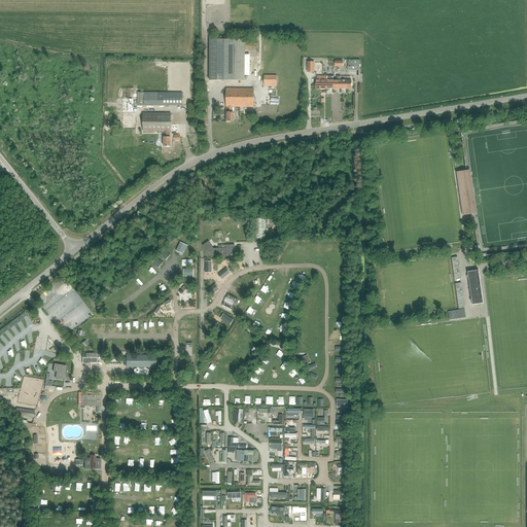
[(244,39),(223,39),(209,39),(209,80),(223,80),(244,80),(244,39)]
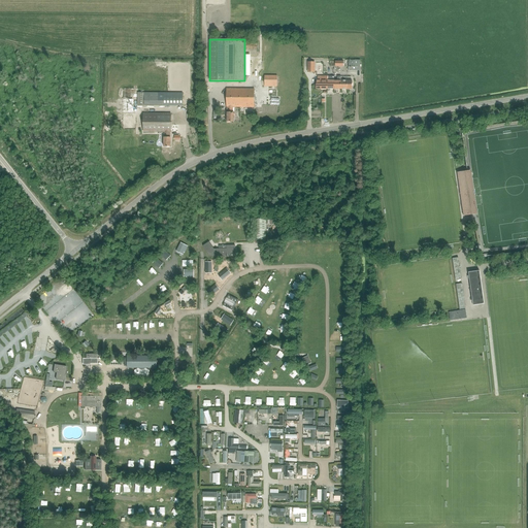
[(349,70),(360,71),(360,60),(355,60),(349,60),(349,70)]
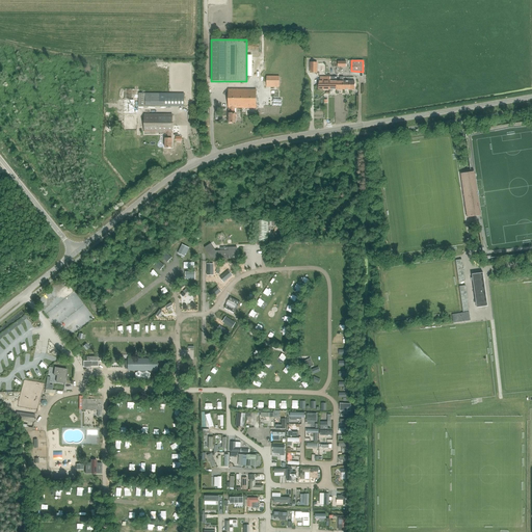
[(278,87),(278,76),(266,76),(266,87),(278,87)]
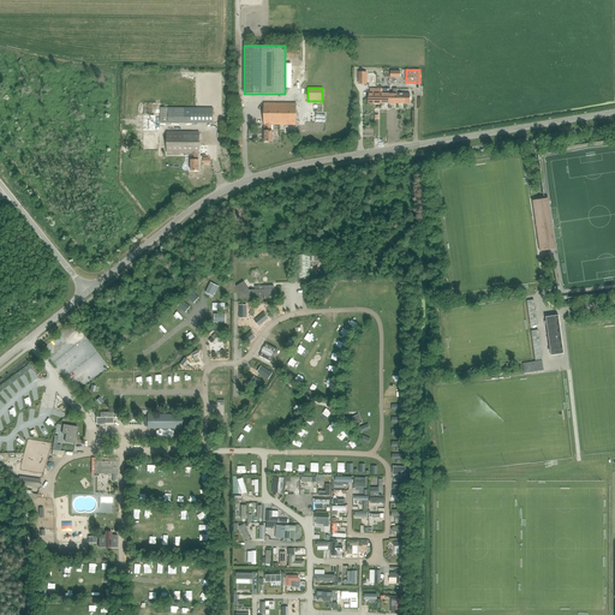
[(381,103),(381,94),(381,89),(370,89),(370,94),(369,94),(369,103),(381,103)]
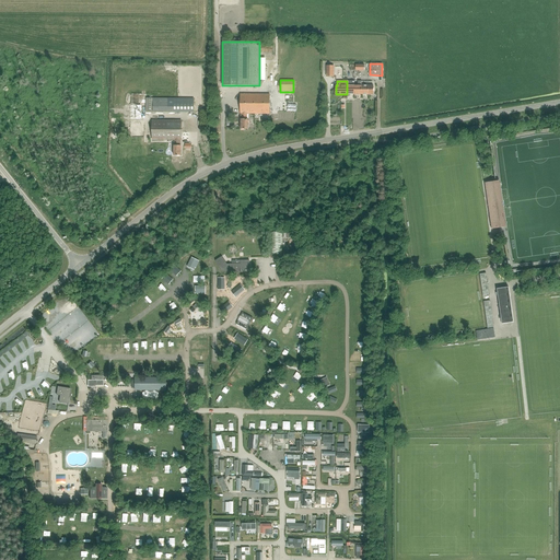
[(362,85),(361,94),(373,94),(373,85),(362,85)]
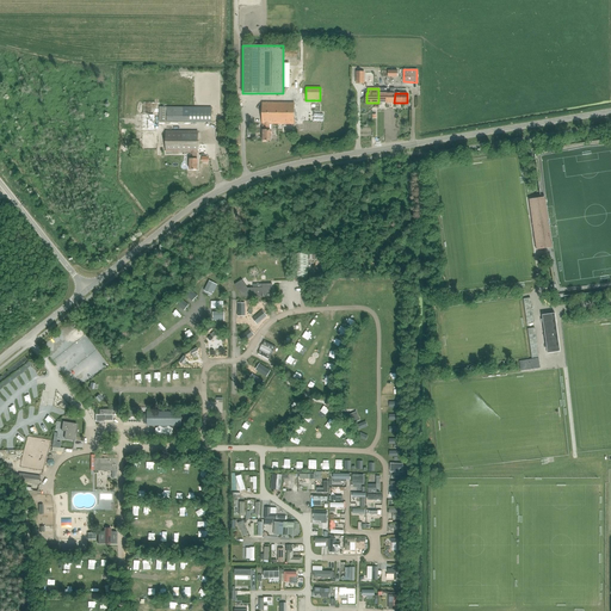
[(261,130),(263,130),(263,141),(270,141),(270,130),(269,130),(269,124),(294,124),(294,103),(261,103),(261,124),(261,130)]
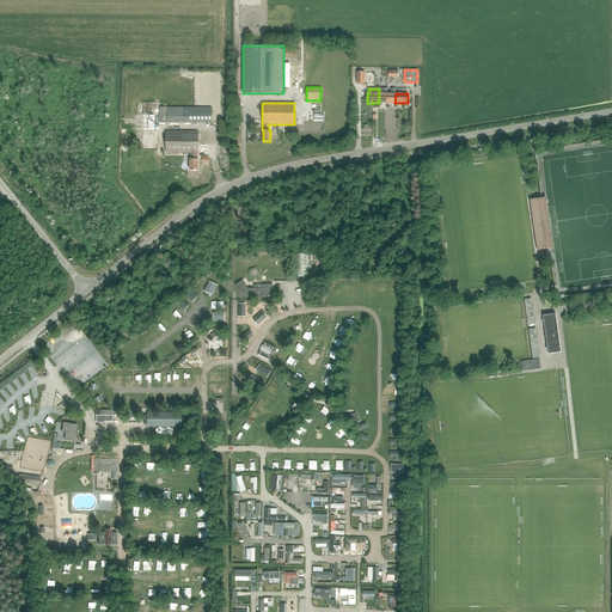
[(212,122),(212,108),(167,106),(167,122),(212,122)]
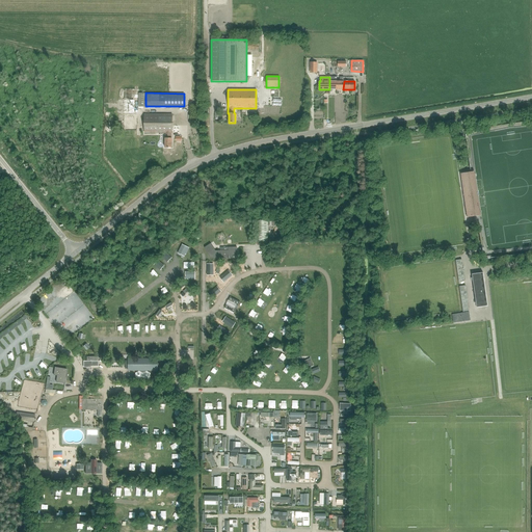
[(136,110),(136,98),(125,98),(125,110),(136,110)]
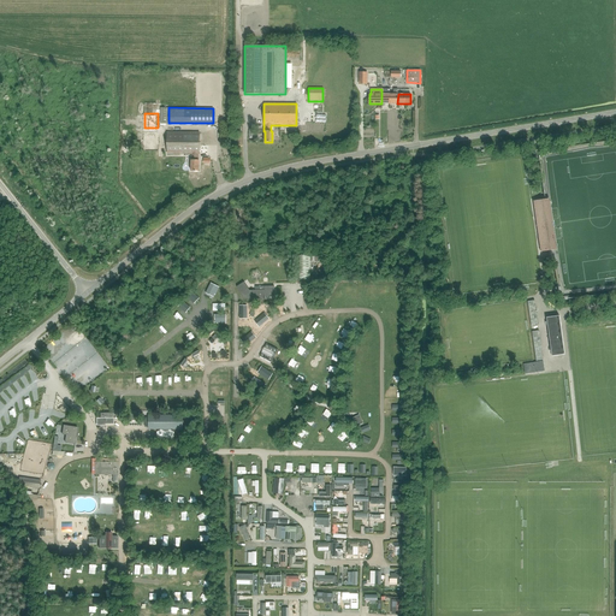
[(199,154),(199,147),(200,132),(167,132),(167,154),(191,154),(191,160),(190,160),(190,171),(199,171),(199,160),(197,160),(197,154),(199,154)]
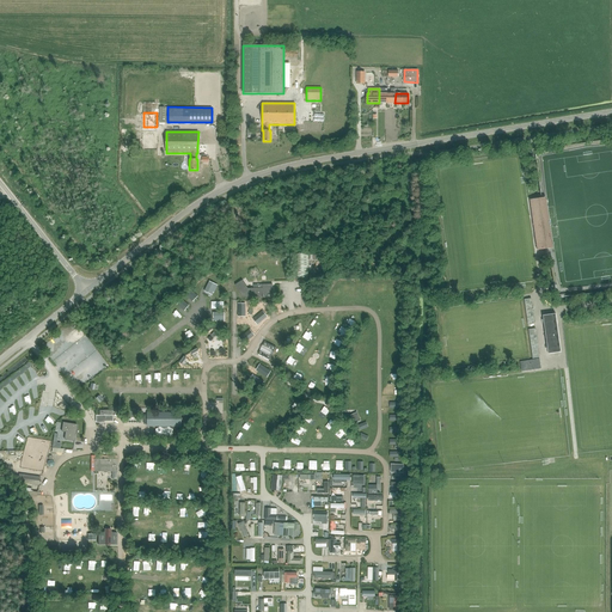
[(545,197),(530,200),(537,250),(552,248),(551,245),(552,245),(550,225),(551,225),(550,220),(549,220),(546,201),(545,201),(545,197)]
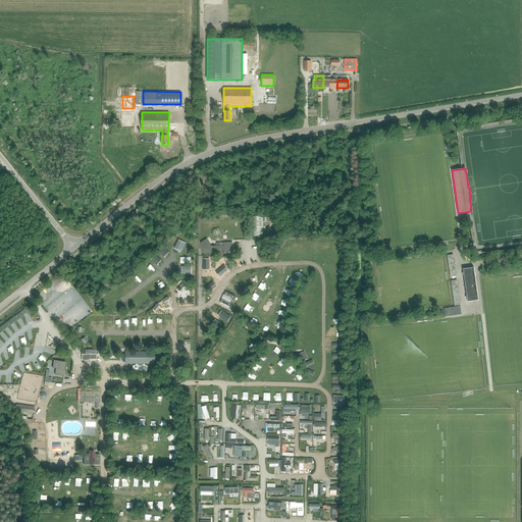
[(263,216),(252,216),(252,239),(263,239),(263,216)]
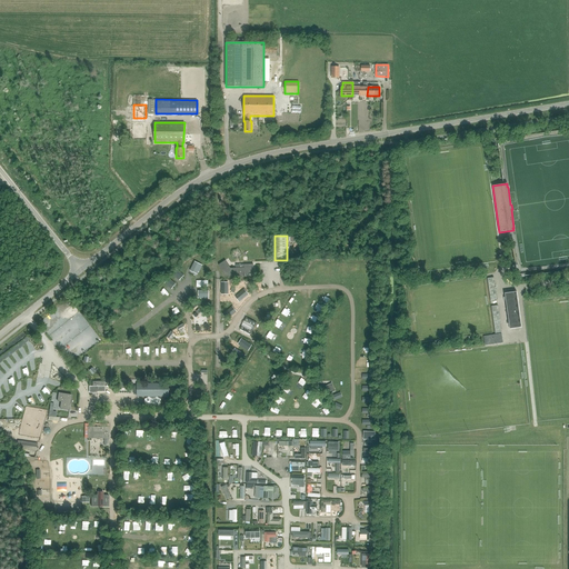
[(226,260),(218,265),(226,277),(245,277),(245,273),(253,273),(253,265),(243,265),(243,268),(230,268),(226,260)]
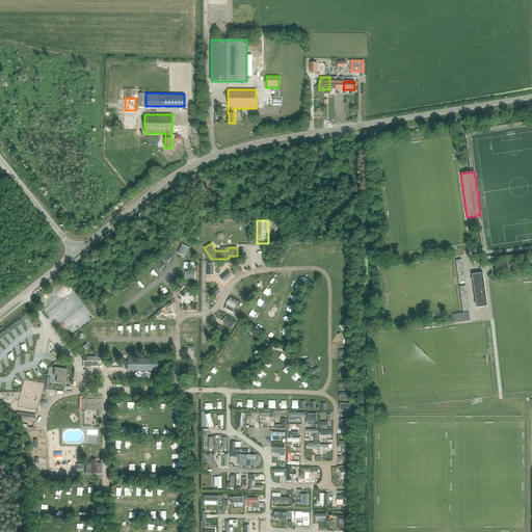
[(182,244),(178,254),(184,257),(185,255),(186,255),(189,248),(182,244)]
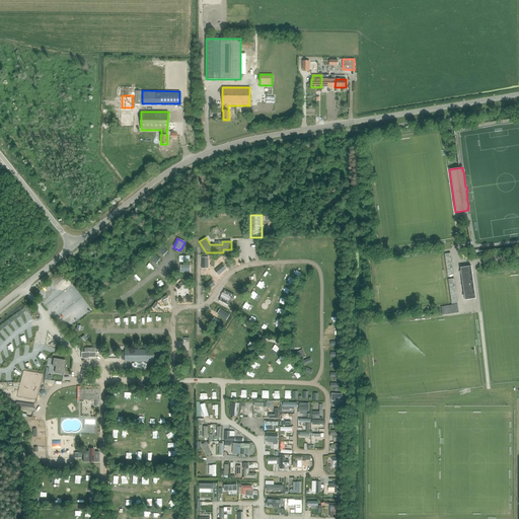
[(157,250),(163,255),(167,251),(162,245),(157,250)]
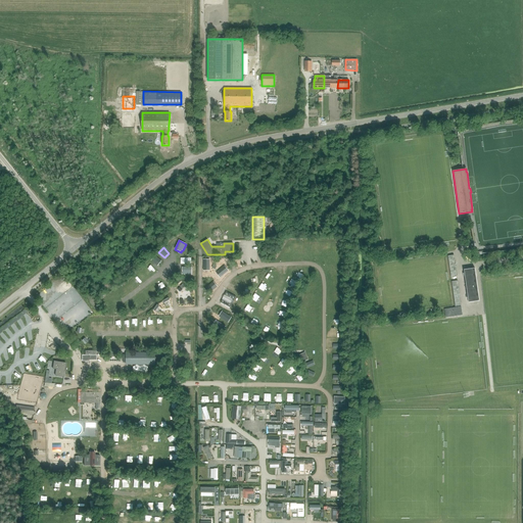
[(155,255),(151,260),(157,266),(161,260),(155,255)]
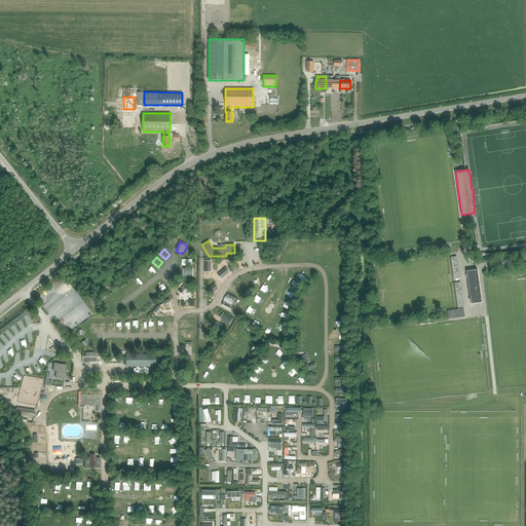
[(459,278),(456,257),(450,258),(453,279),(459,278)]
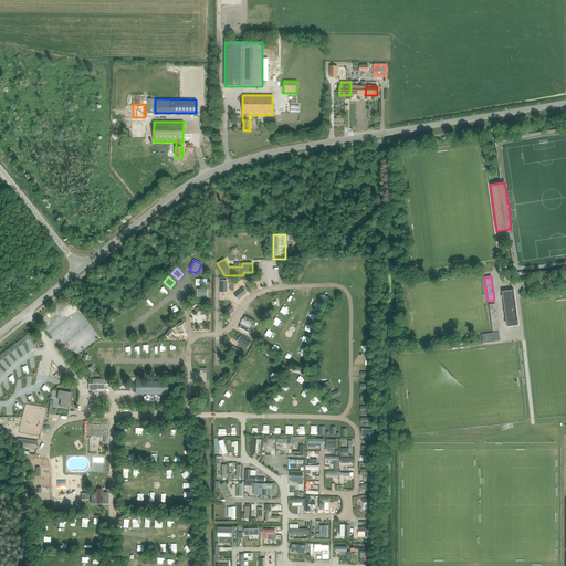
[(238,301),(248,293),(242,287),(233,295),(238,301)]
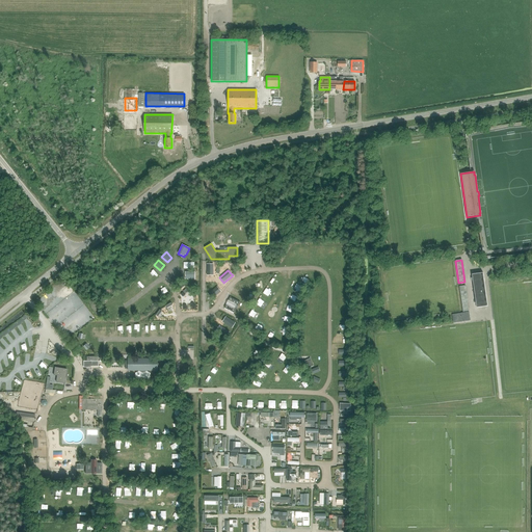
[(472,274),(477,308),(487,307),(483,272),(472,274)]
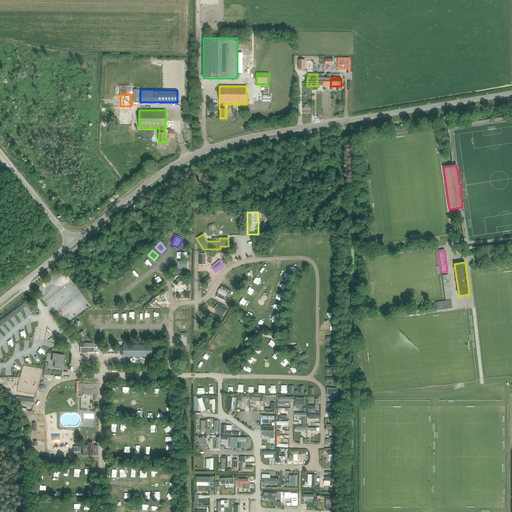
[(172,269),(167,273),(173,279),(177,275),(172,269)]
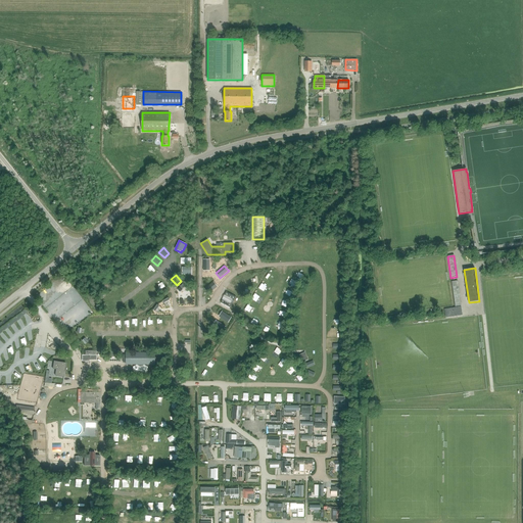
[(458,281),(452,282),(455,306),(461,305),(458,281)]
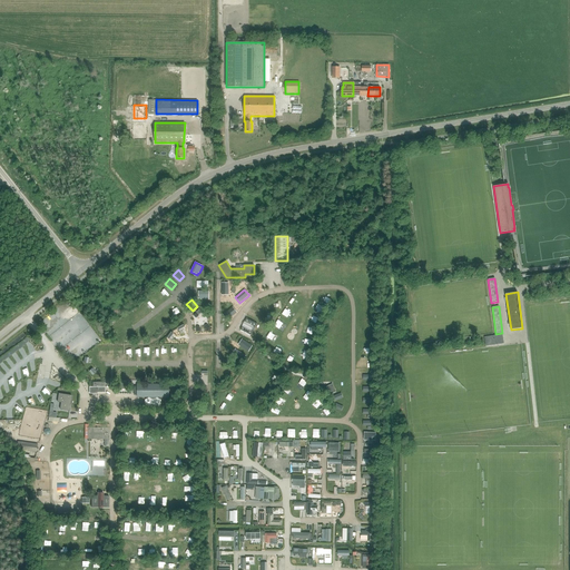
[(233,307),(223,315),(227,321),(237,313),(233,307)]
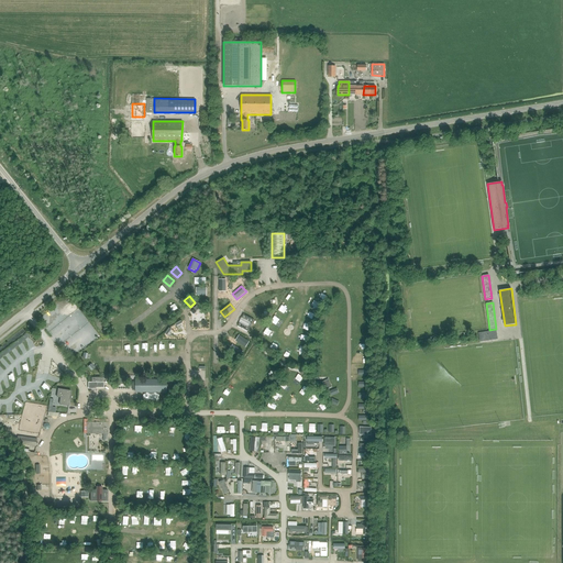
[(254,320),(245,316),(240,327),(249,331),(254,320)]
